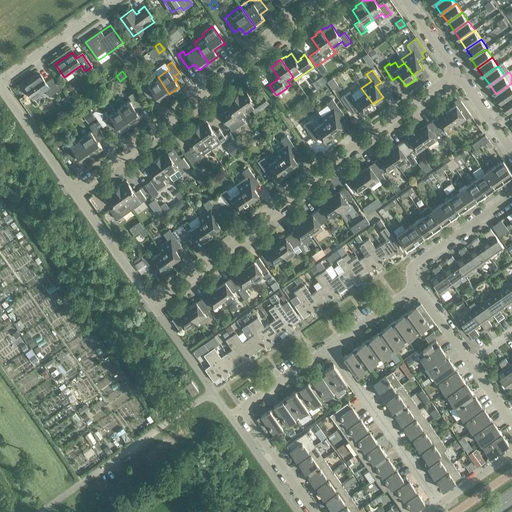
[(40,74),(24,86),(32,98),(44,90),(49,97),(59,90),(60,91),(63,88),(58,81),(55,83),(51,78),(46,82),(40,74)]
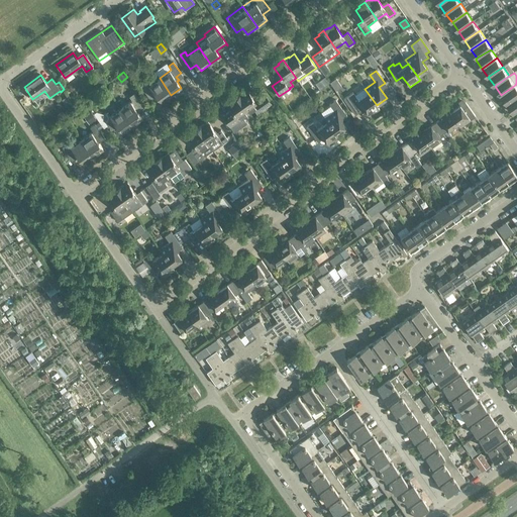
[(321,80),(325,86),(330,83),(325,77),(321,80)]
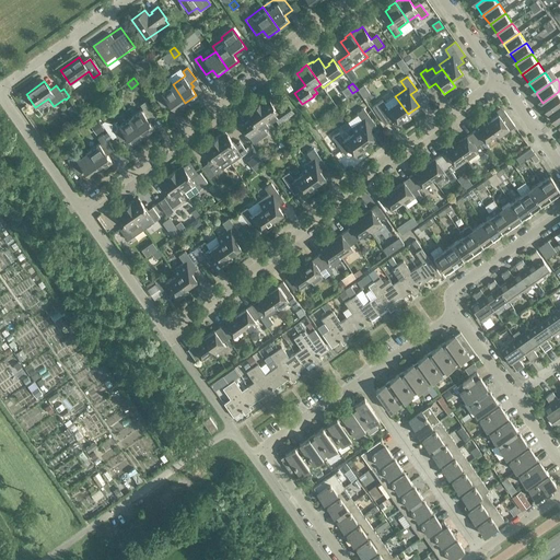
[(185,103),(173,84),(161,93),(158,89),(152,93),(160,104),(165,101),(167,105),(170,103),(175,111),(185,103)]
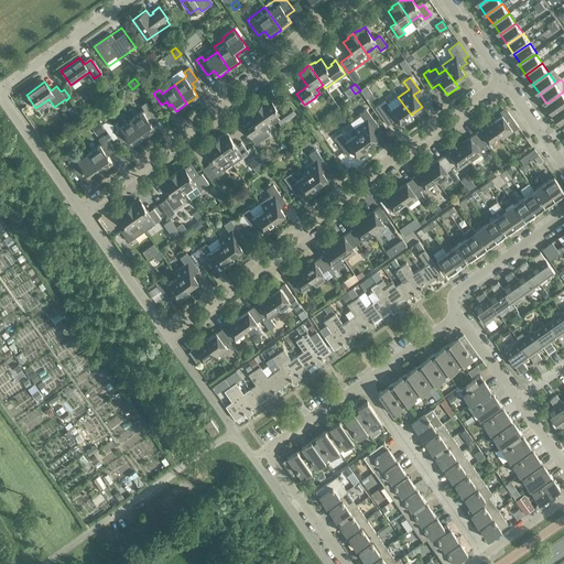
[(563,105),(563,95),(562,93),(546,104),(553,114),(563,105)]
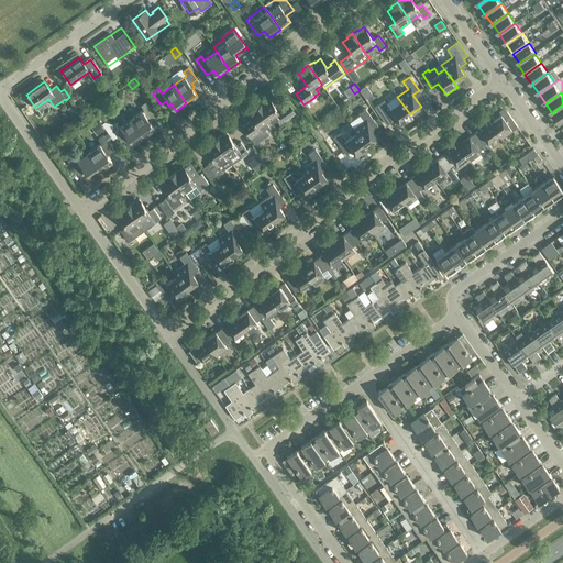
[(284,97),(283,98),(278,101),(279,103),(275,107),(269,99),(264,102),(263,101),(257,106),(271,124),(277,120),(280,125),(296,114),(284,97)]
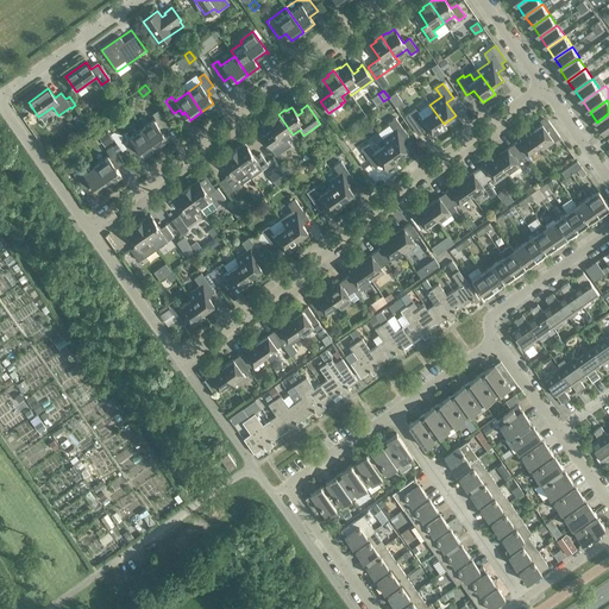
[(433,110),(429,105),(418,113),(415,110),(408,114),(419,129),(426,124),(434,137),(447,129),(444,124),(433,110)]
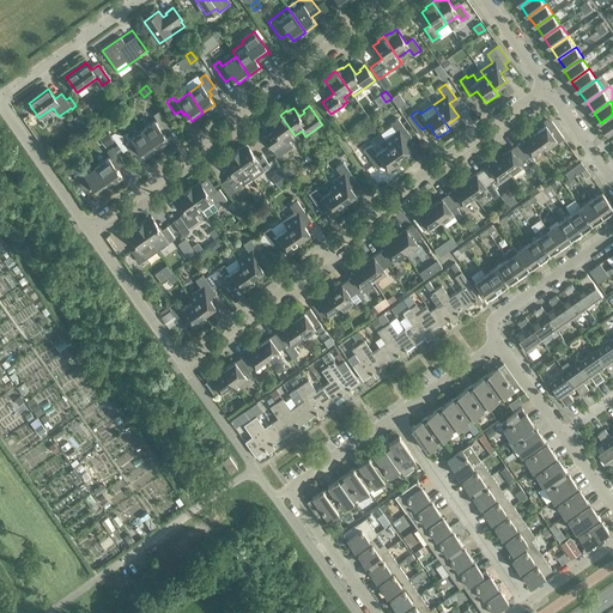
[(157,120),(143,129),(157,149),(169,140),(163,133),(165,132),(162,127),(168,123),(159,110),(153,115),(157,120)]
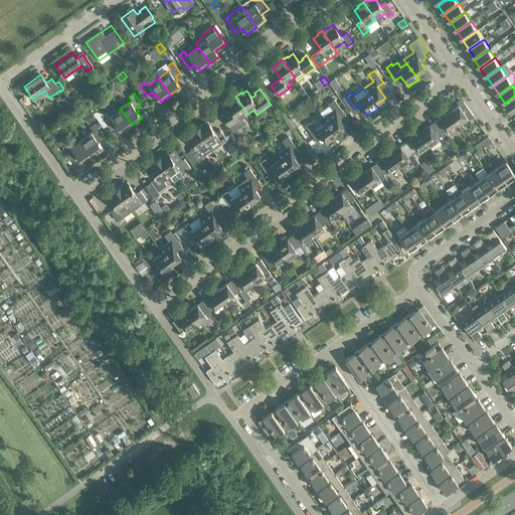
[(514,110),(514,96),(505,104),(511,113),(514,110)]
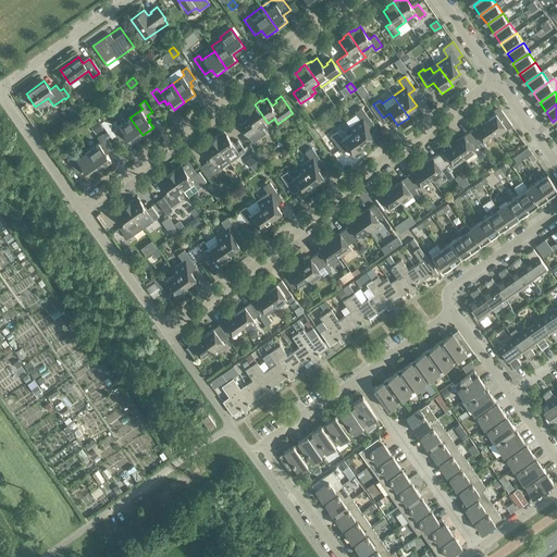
[(246,121),(240,125),(252,141),(265,133),(261,127),(268,123),(255,104),(249,108),(250,109),(245,112),(250,120),(247,122),(246,121)]
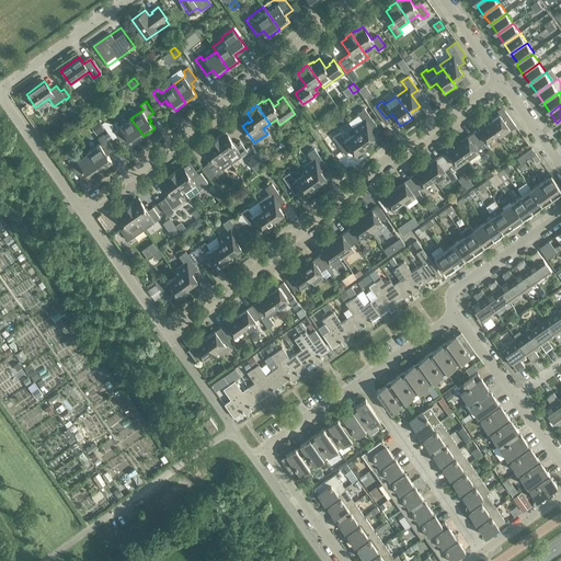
[(352,128),(355,133),(365,146),(376,138),(367,126),(374,122),(364,109),(357,113),(363,121),(352,128)]
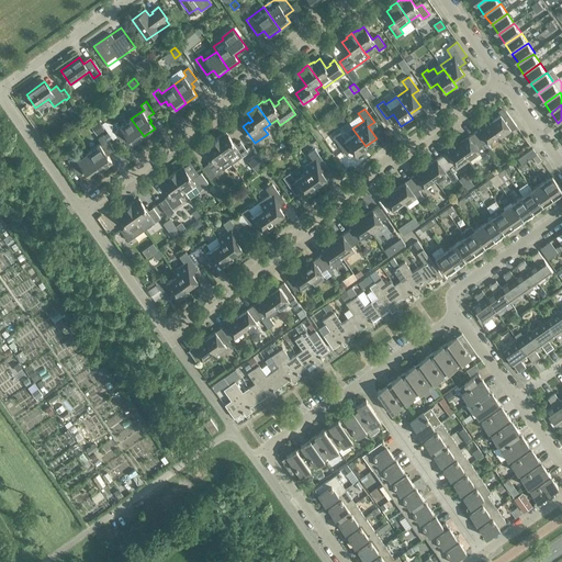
[(490,122),(497,134),(501,138),(517,126),(508,114),(503,119),(501,114),(490,122)]
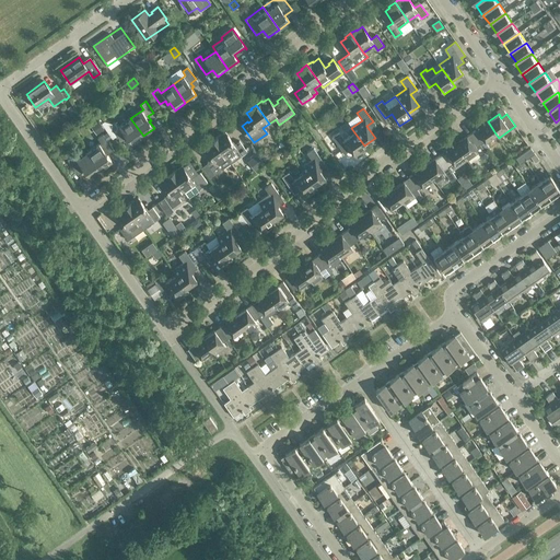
[(477,129),(471,132),(483,150),(489,147),(485,141),(496,133),(488,121),(485,117),(474,125),(477,129)]
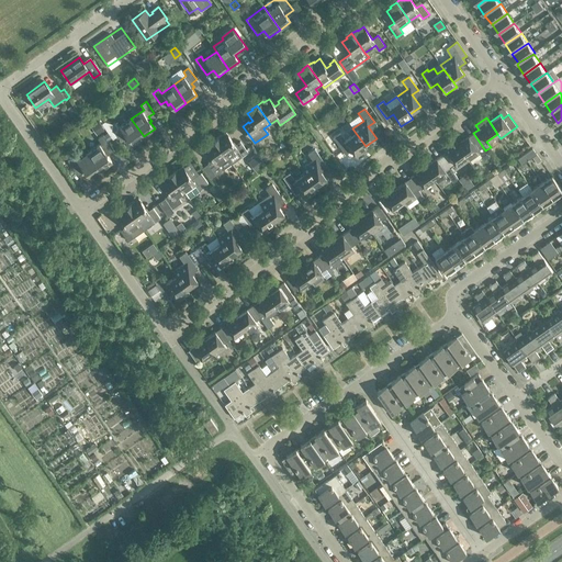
[(144,136),(131,119),(119,127),(115,123),(110,126),(121,142),(127,137),(133,144),(144,136)]
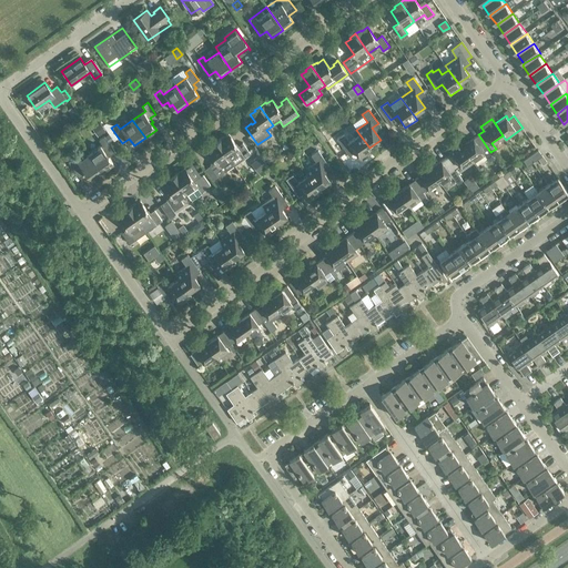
[(105,131),(100,123),(94,127),(100,134),(105,131)]
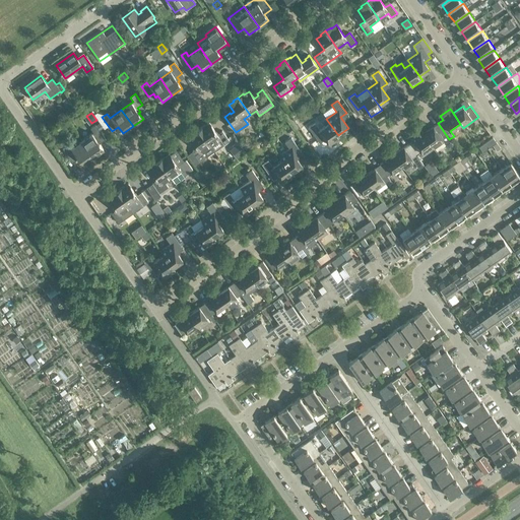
[(204,125),(198,129),(214,151),(229,141),(222,131),(217,134),(209,123),(204,126),(204,125)]
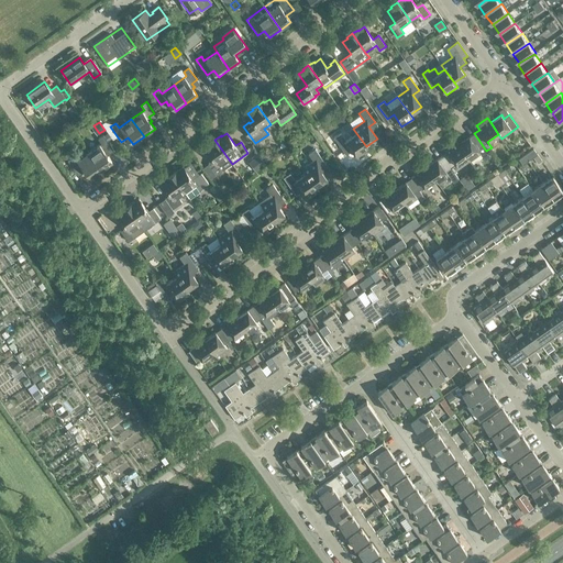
[(356,133),(345,141),(340,133),(333,138),(343,151),(350,146),(357,158),(370,151),(366,146),(356,133)]
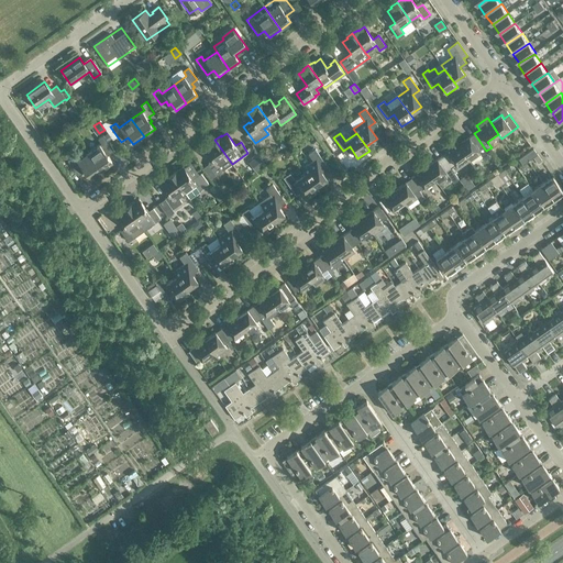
[(486,151),(474,133),(459,144),(470,161),(481,153),(485,161),(490,156),(486,151)]
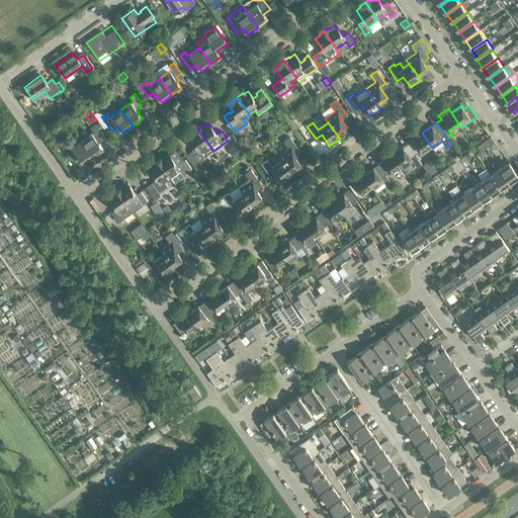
[(93,132),(81,140),(93,157),(103,150),(98,143),(100,142),(98,139),(102,135),(95,124),(90,127),(93,132)]
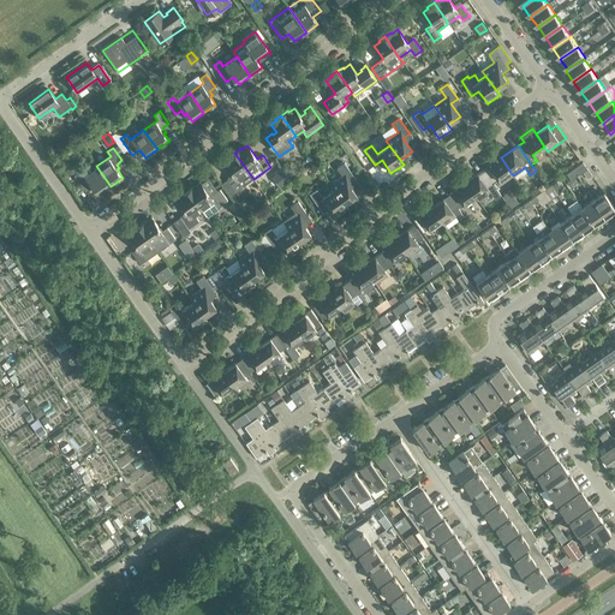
[(254,179),(234,153),(228,157),(230,159),(224,162),(233,175),(227,180),(236,191),(254,179)]
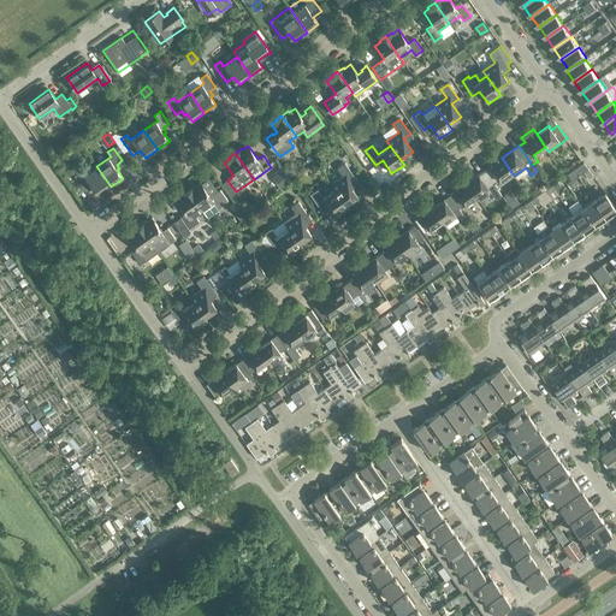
[(490,167),(484,171),(497,188),(514,176),(502,158),(498,154),(486,163),(490,167)]
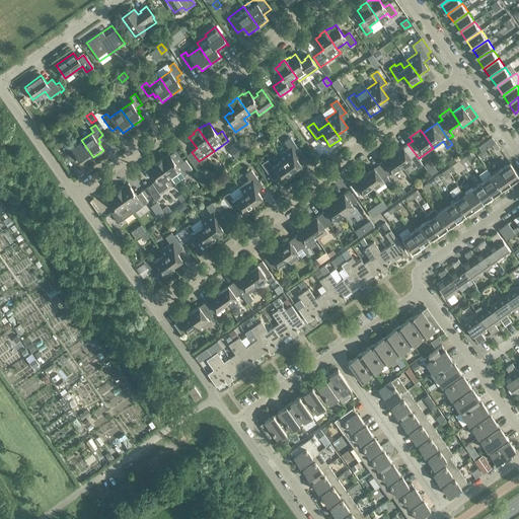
[(495,142),(492,137),(483,143),(487,149),(495,142)]
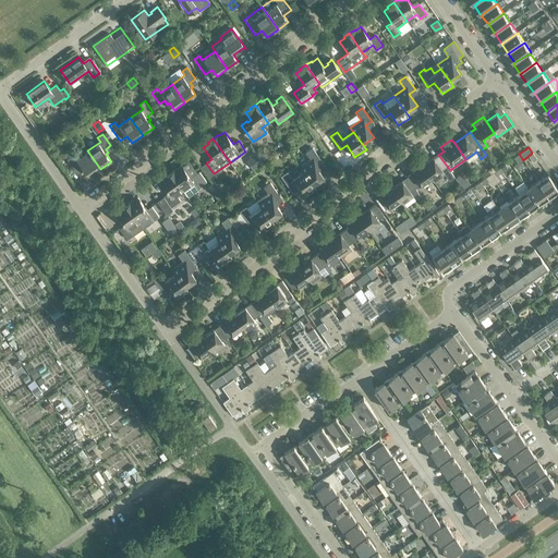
[(300,168),(303,172),(303,171),(313,185),(324,178),(315,166),(322,161),(312,148),(306,153),(311,159),(300,168)]
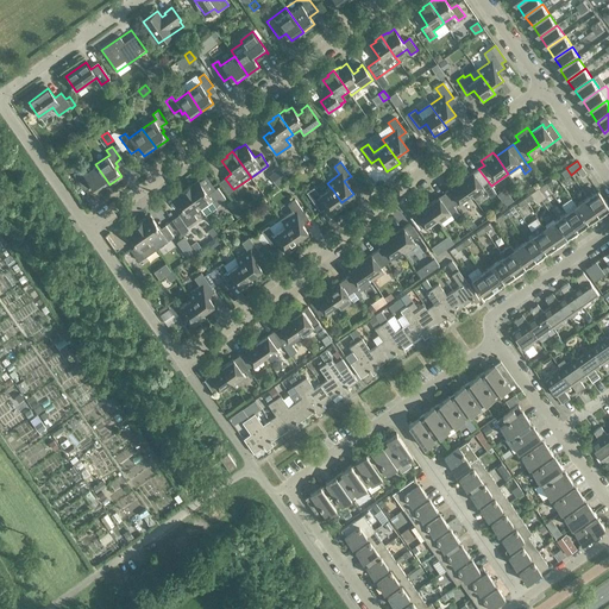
[(110,184),(95,164),(82,174),(79,169),(73,174),(82,186),(87,182),(90,187),(93,184),(98,192),(110,184)]
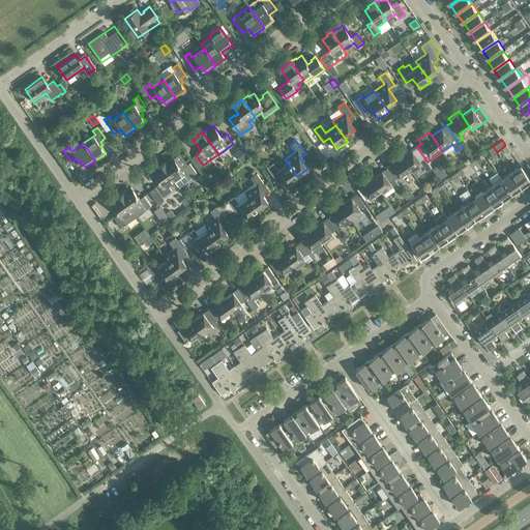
[(237,150),(244,159),(251,154),(243,146),(237,150)]
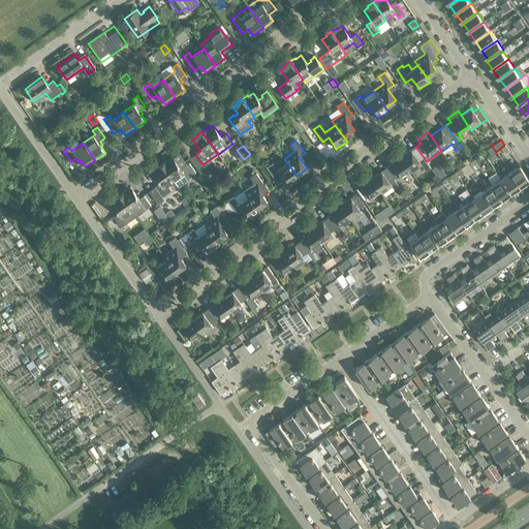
[(496,152),(492,146),(487,150),(491,155),(496,152)]
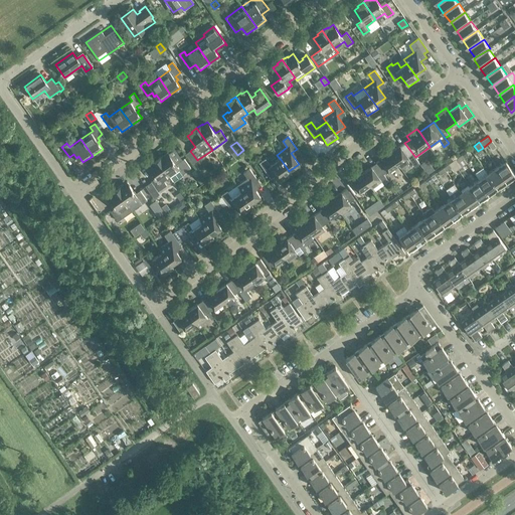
[(419,163),(415,157),(404,143),(390,153),(398,164),(397,164),(400,168),(410,161),(414,166),(419,163)]
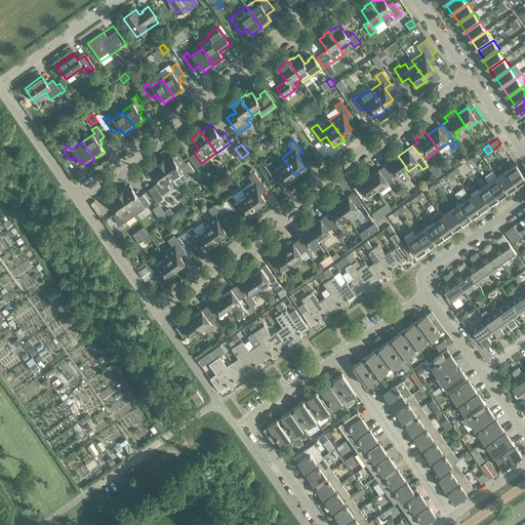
[(388,163),(382,166),(391,177),(405,167),(406,167),(398,156),(395,152),(385,159),(388,163)]
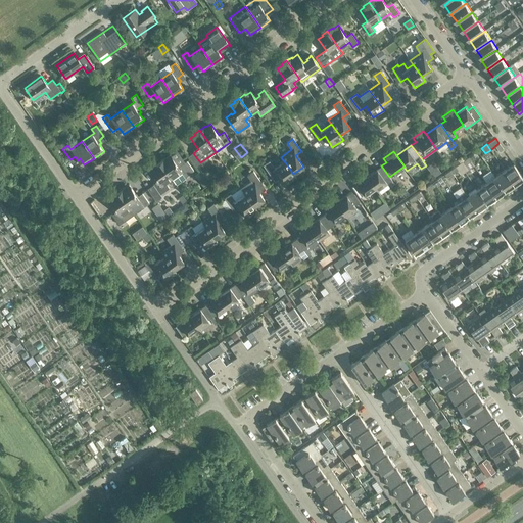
[(164,157),(159,161),(172,179),(175,184),(185,177),(193,171),(186,160),(178,167),(170,155),(165,158),(164,157)]
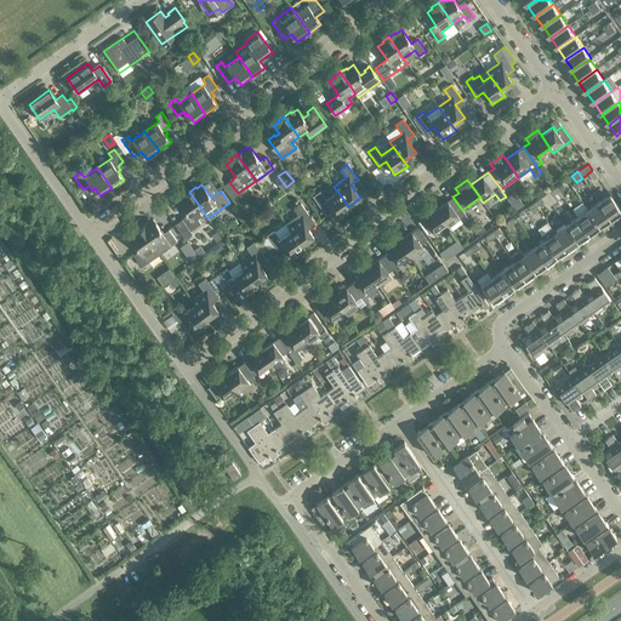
[(337,191),(337,192),(325,200),(319,192),(312,197),(323,211),(330,206),(340,220),(352,211),(348,206),(337,191)]
